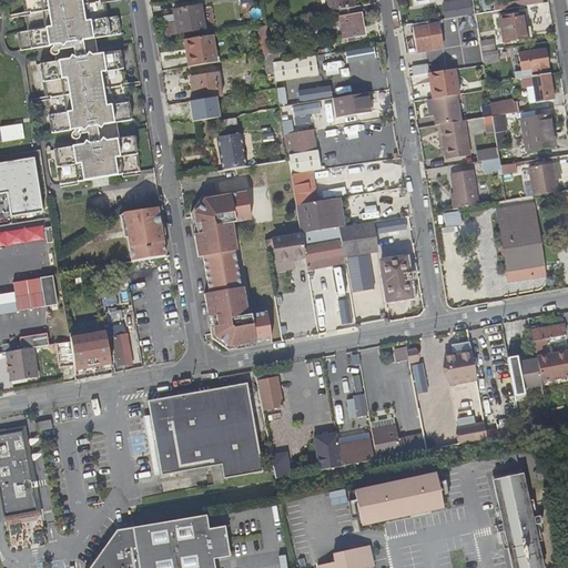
[(52,134),(83,130),(85,145),(56,151),(61,185),(140,174),(133,138),(120,140),(117,123),(131,121),(120,52),(99,56),(97,39),(121,34),(118,18),(107,19),(103,0),(40,0),(46,30),(28,32),(31,49),(63,44),(66,60),(41,64),(52,134)]
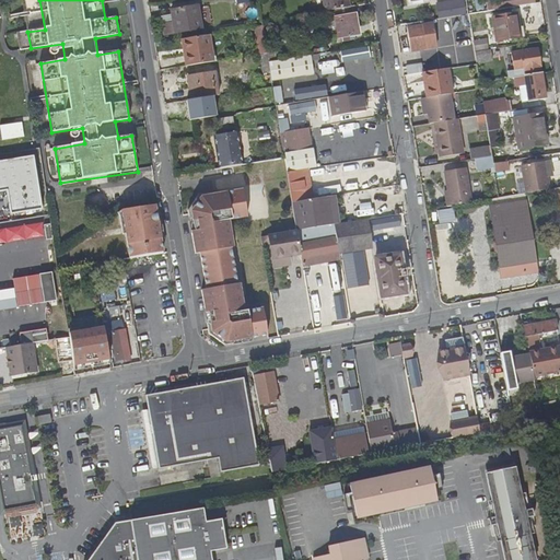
[(326,4),(327,11),(334,10),(349,8),(348,0),(313,0),(315,6),(326,4)]
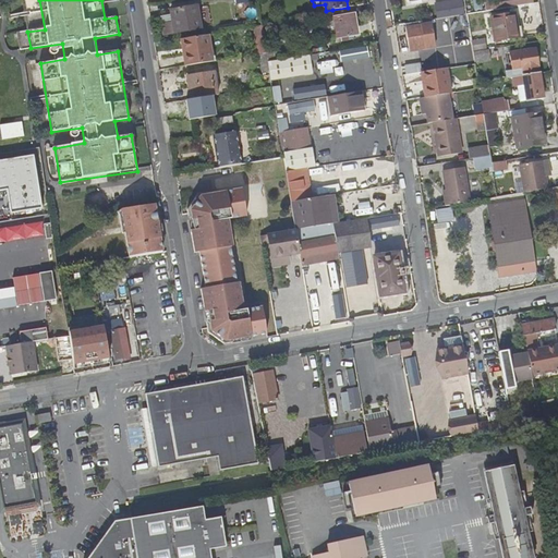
[(432,1),(433,17),(463,16),(463,0),(432,1)]
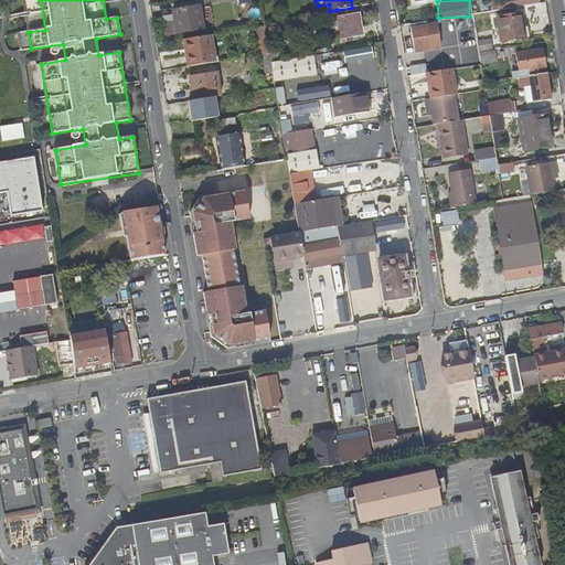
[(493,11),(524,7),(523,0),(499,0),(492,1),(493,11)]
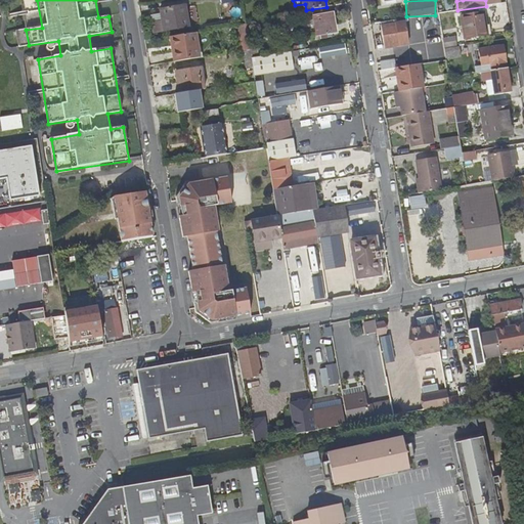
[(162,20),(151,23),(153,32),(187,27),(183,5),(161,9),(162,20)]
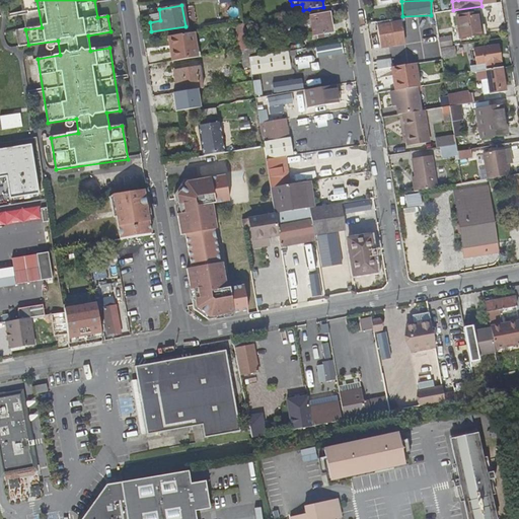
[(324,7),(323,7),(309,9),(313,35),(332,32),(329,13),(326,13),(324,7)]
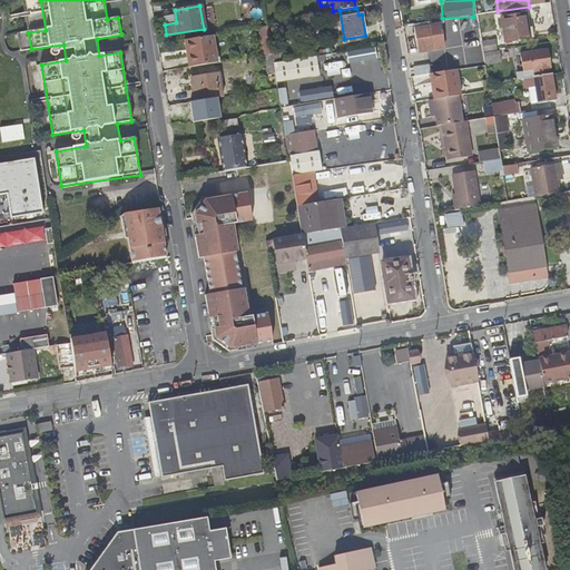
[(526,13),(501,17),(505,42),(528,39),(527,29),(526,25),(528,23),(526,13)]
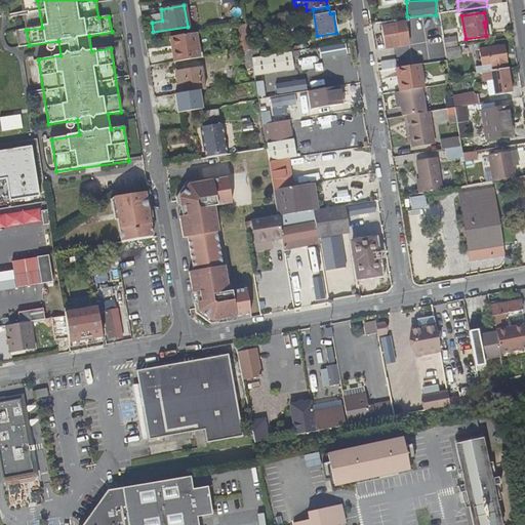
[(432,16),(418,18),(419,24),(406,26),(408,36),(414,36),(415,40),(422,40),(423,42),(435,40),(432,16)]
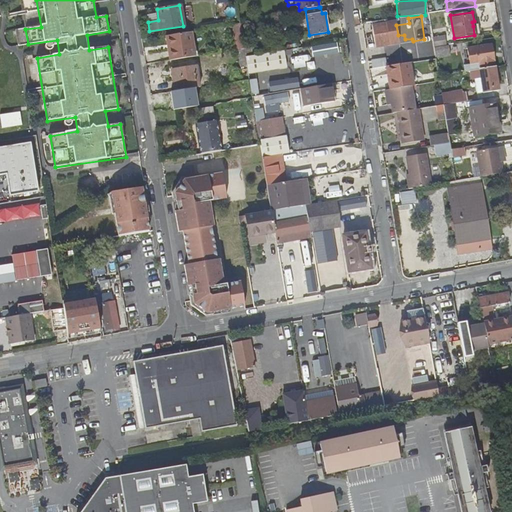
[(375,46),(390,44),(389,39),(398,38),(398,35),(396,25),(395,20),(387,21),(387,23),(372,26),(375,46)]
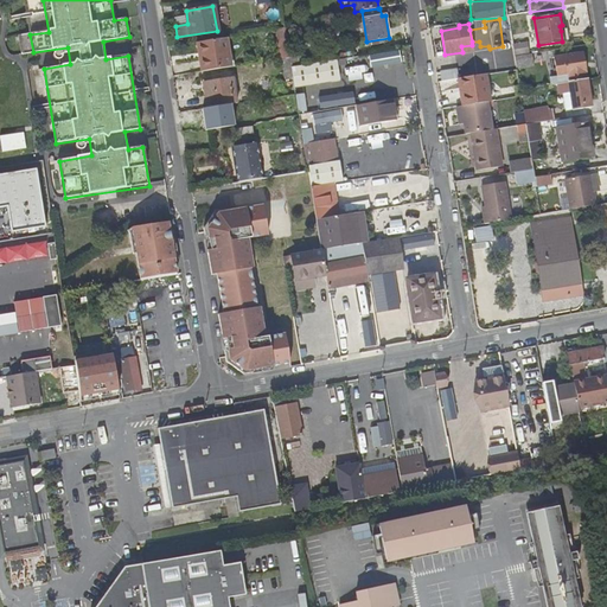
[(289,56),(285,27),(278,29),(282,57),(289,56)]
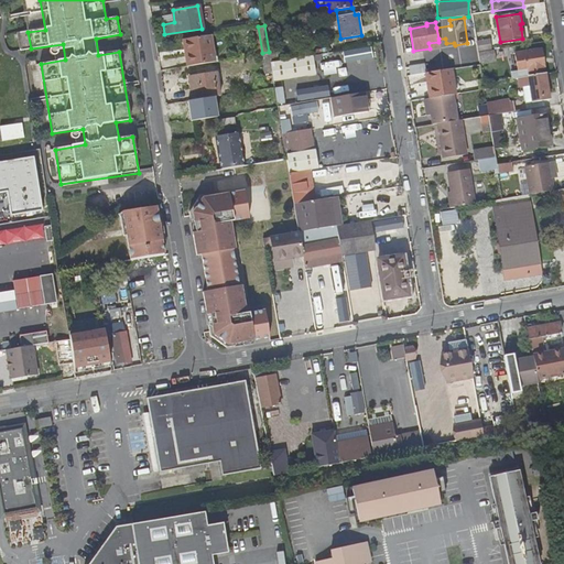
[(198,36),(183,39),(185,52),(187,52),(190,65),(215,61),(210,34),(198,36)]
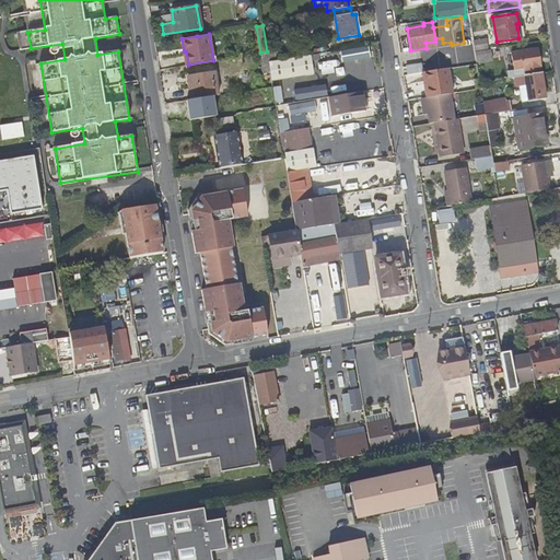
[(338,51),(339,62),(368,59),(365,48),(338,51)]
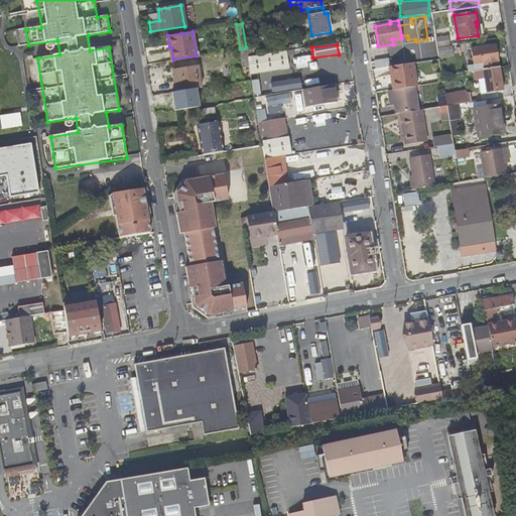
[(453,45),(437,47),(439,58),(455,56),(453,45)]
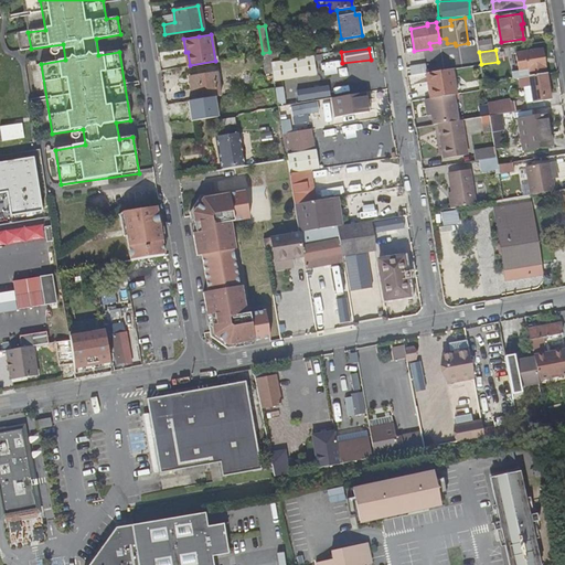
[(521,77),(529,76),(546,74),(543,51),(518,54),(521,77)]
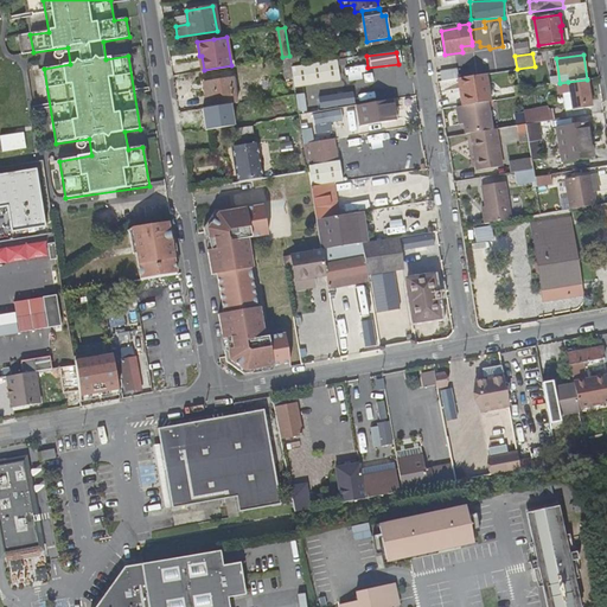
[(289,56),(282,57),(288,95),(295,94),(295,90),(292,69),(289,56)]
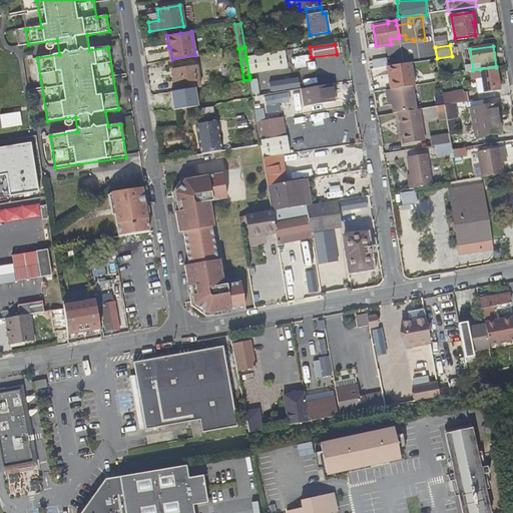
[(278,71),(287,70),(284,52),(246,58),(249,76),(278,71)]
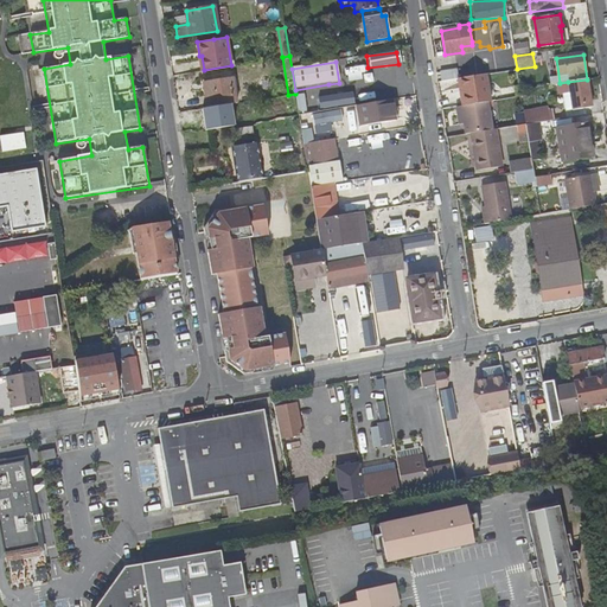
[(462,90),(465,107),(492,102),(491,93),(465,78),(458,80),(459,90),(462,90)]
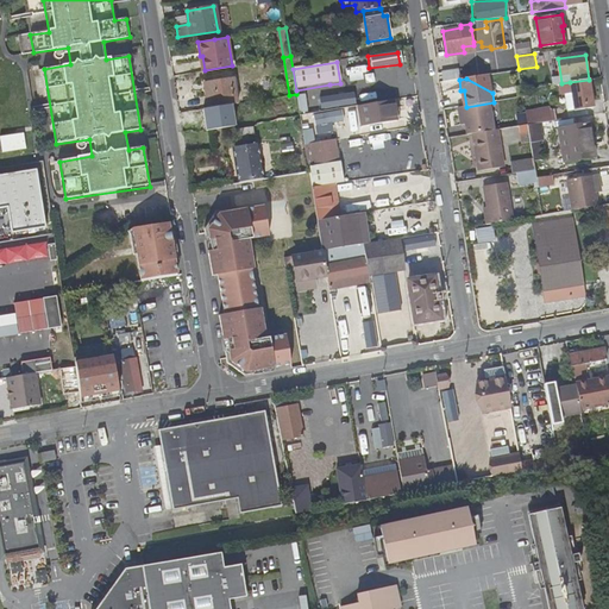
[(209,108),(239,104),(234,80),(207,83),(208,89),(207,89),(209,108)]
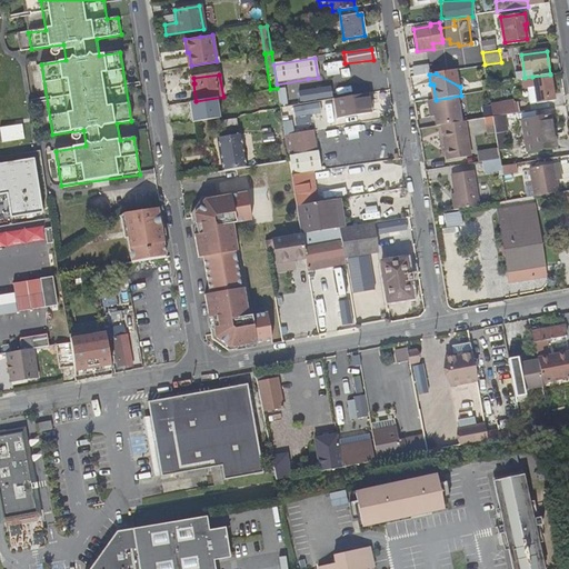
[(553,99),(550,75),(532,77),(536,102),(553,99)]
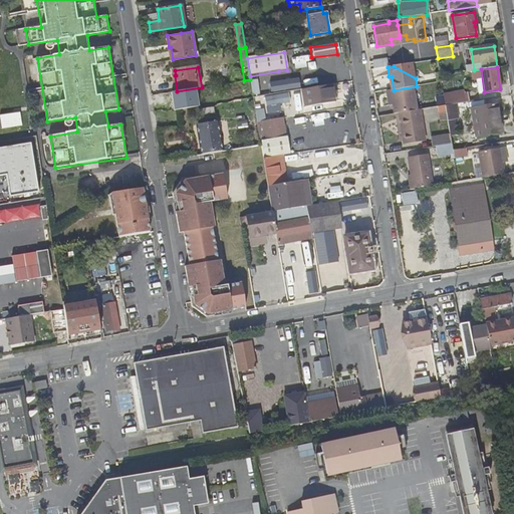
[(264,114),(279,112),(278,104),(287,103),(285,90),(298,88),(297,78),(267,82),(268,94),(261,95),(264,114)]
